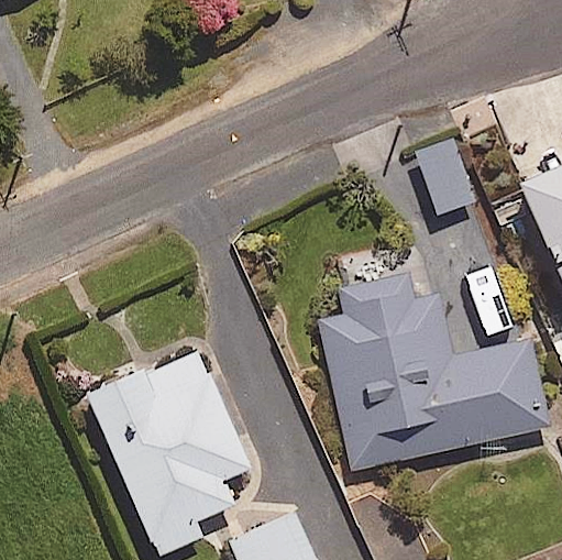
[(475,201),(454,141),(416,154),(438,216),(475,201)]
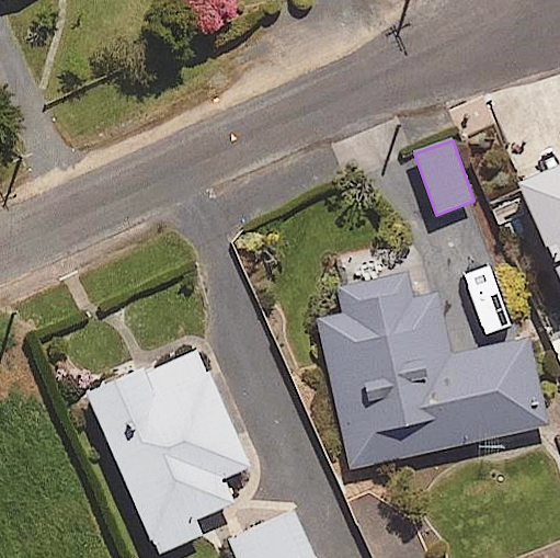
[(559,164),(520,183),(559,276),(559,164)]
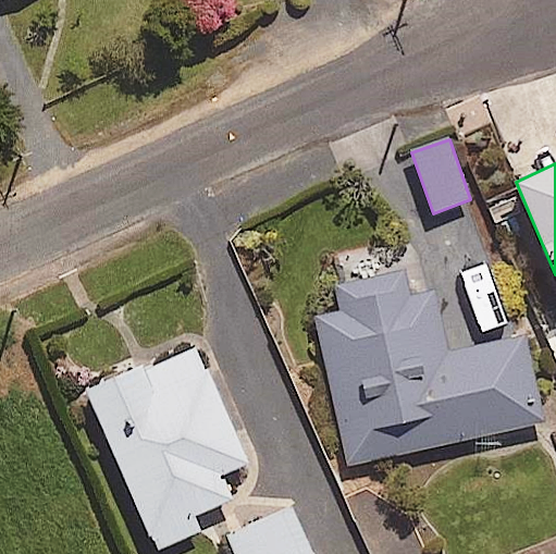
[(442,357),(422,266),(336,284),(343,312),(317,318),(349,466),(542,423),(523,339),(442,357)]
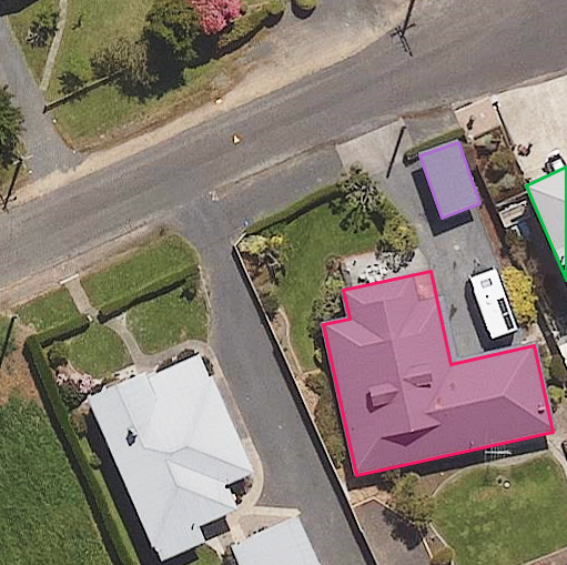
[(251,472),(199,353),(89,401),(159,562),(203,542),(196,526),(234,511),(223,484),(251,472)]
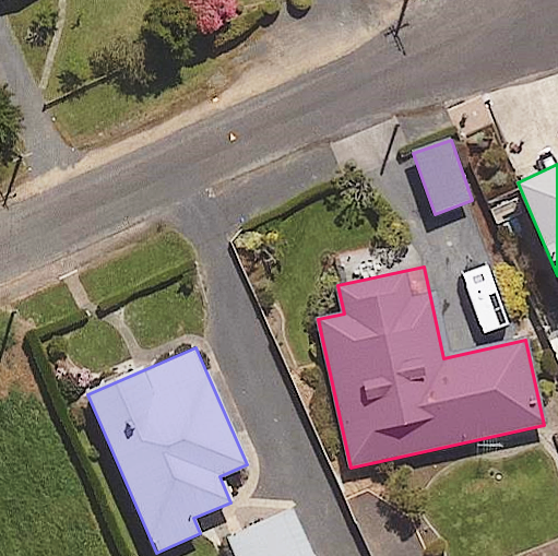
[(312,555),(292,509),(228,536),(237,555),(312,555)]
